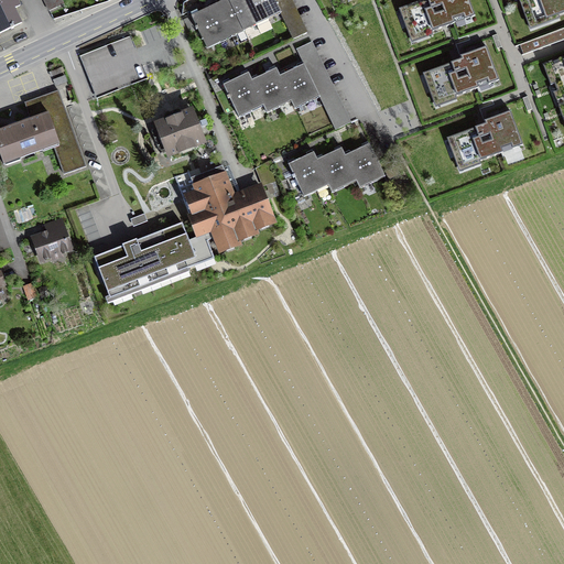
[(11,10),(20,6),(17,0),(0,0),(0,32),(11,28),(11,29),(13,28),(13,26),(19,24),(11,10)]
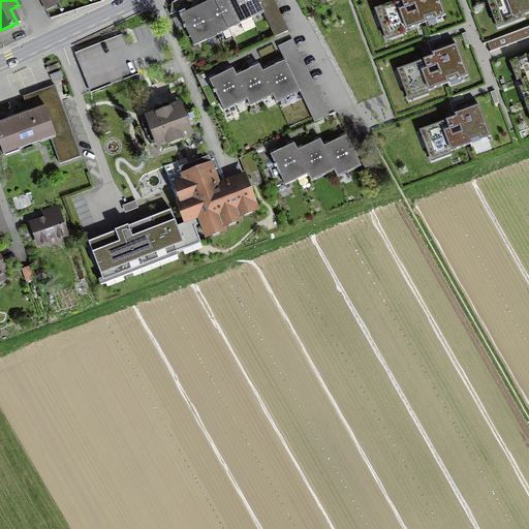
[(58,0),(40,0),(45,10),(60,3),(58,0)]
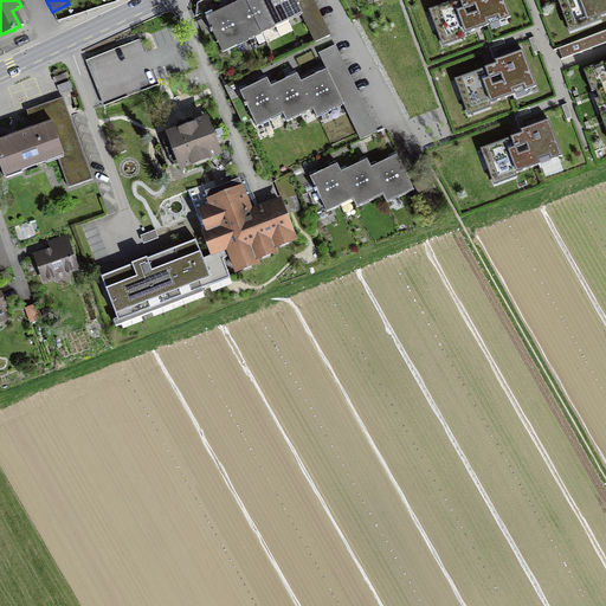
[(245,0),(240,0),(232,5),(247,36),(260,30),(245,0)]
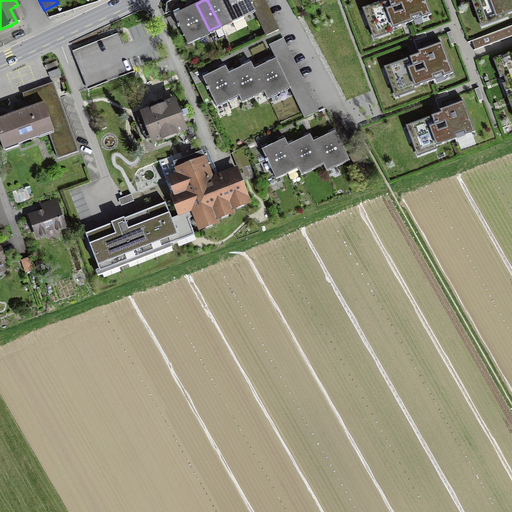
[(221,0),(207,0),(220,25),(231,20),(221,0)]
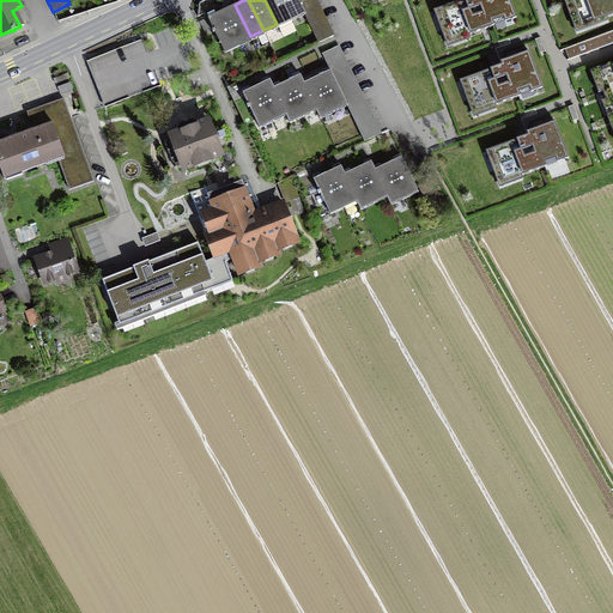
[(280,0),(265,0),(277,24),(290,17),(280,0)]
